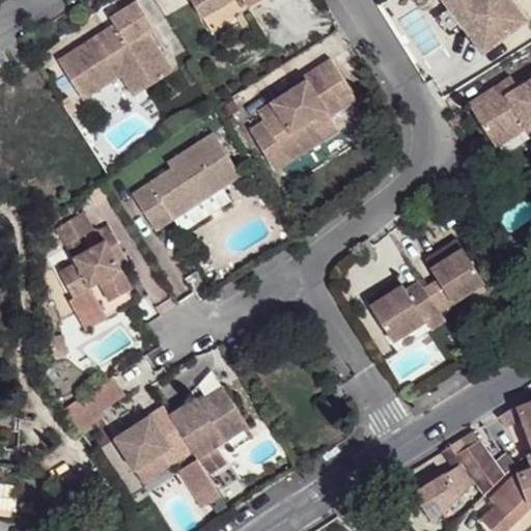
[(189,0),(201,18),(229,0),(239,0),(242,4),(248,0),(267,0),(269,3),(274,0),(189,0)]
